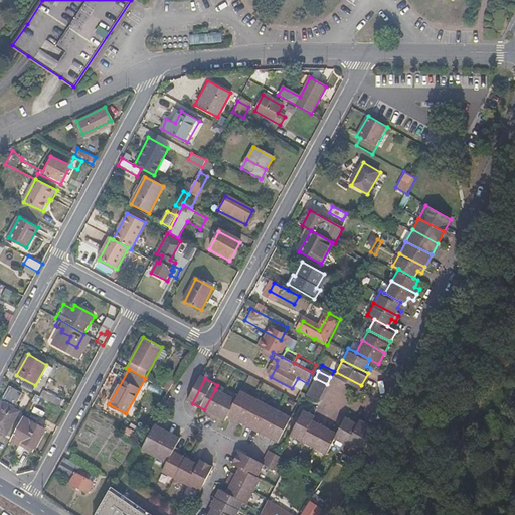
[(311,384),(323,391),(327,384),(315,378),(311,384)]
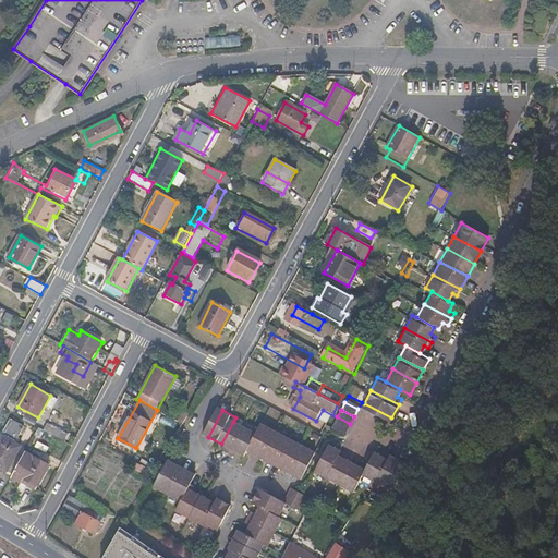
[(334,424),(347,431),(350,424),(337,416),(334,424)]
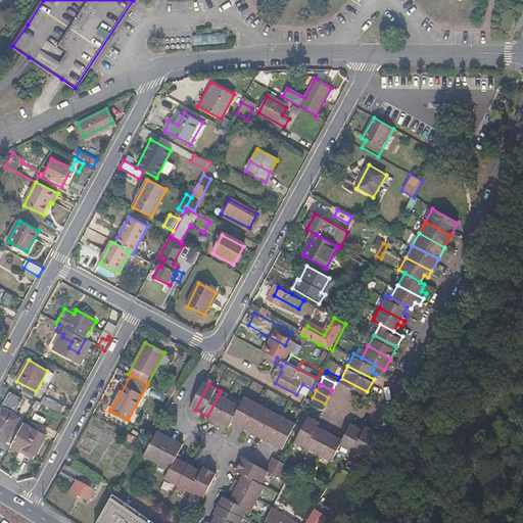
[(0,413),(0,437),(7,441),(19,418),(14,415),(22,400),(10,393),(0,413)]
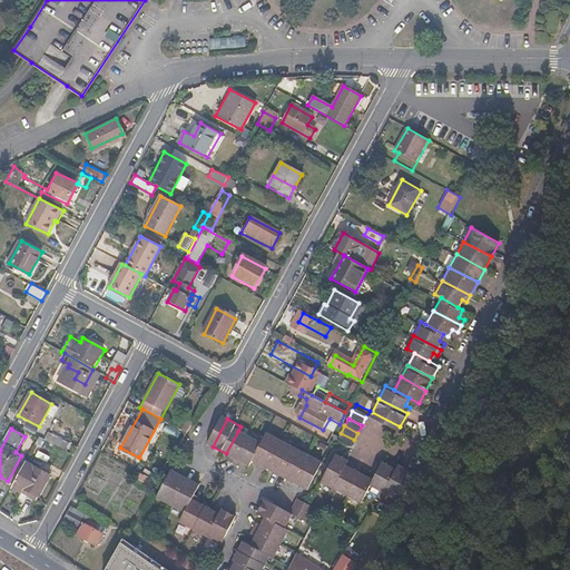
[(234,458),(231,463),(236,467),(252,439),(238,431),(226,453),(234,458)]
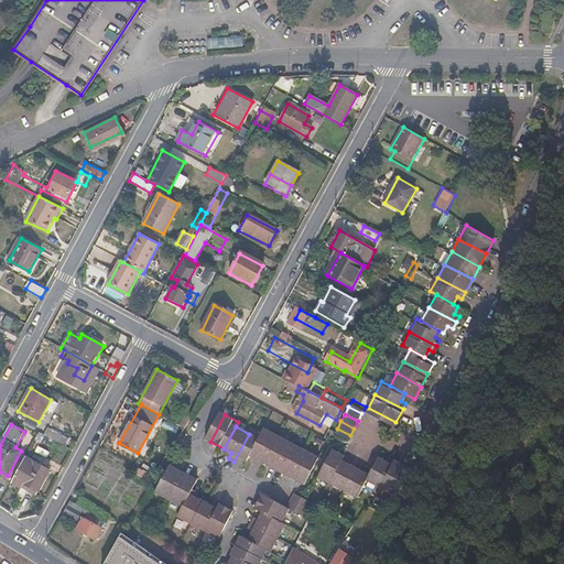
[(46,427),(42,434),(57,444),(62,435),(46,427)]
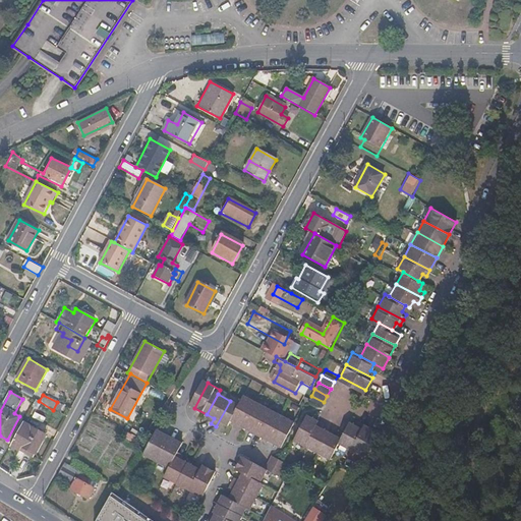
[(247,397),(242,407),(234,422),(246,429),(261,404),(247,397)]
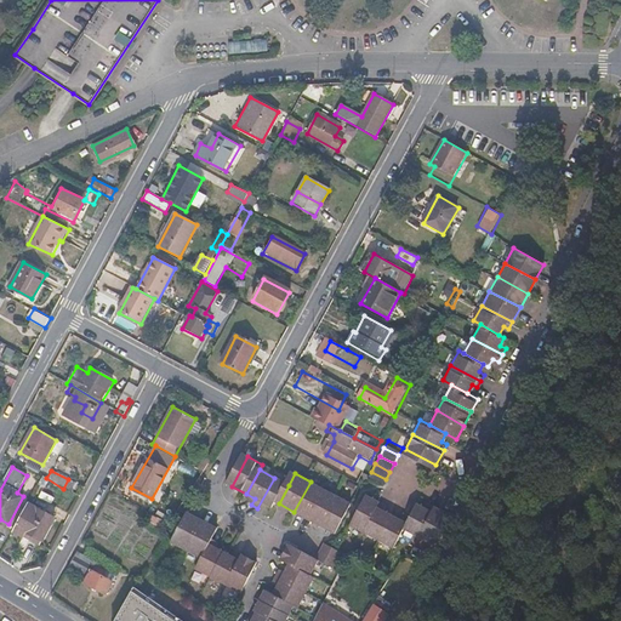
[(275,510),(279,503),(289,485),(274,478),(257,508),(263,512),(267,505),(275,510)]
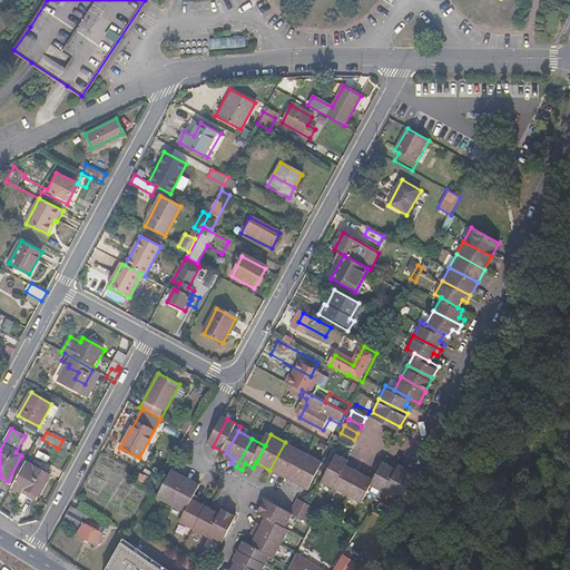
[(283,477),(297,449),(285,442),(269,470),(283,477)]
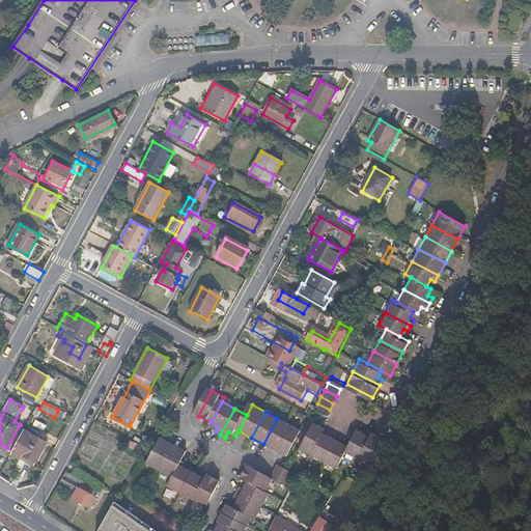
[(276,451),(290,425),(277,418),(263,444),(276,451)]
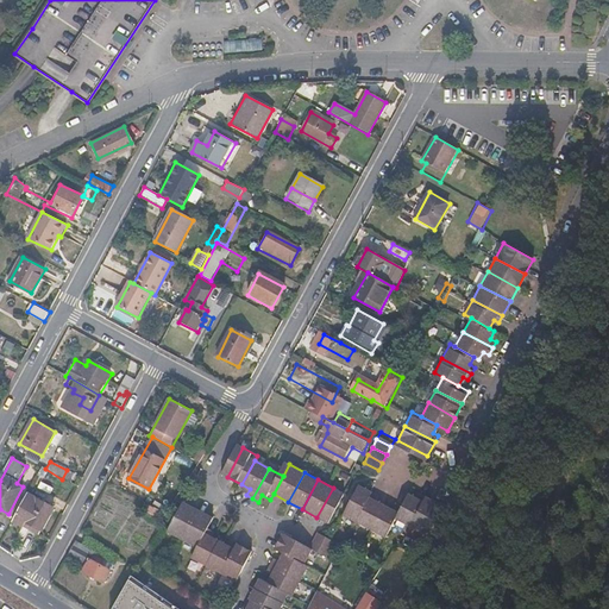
[(391,533),(396,525),(407,503),(401,500),(399,504),(383,496),(385,491),(365,481),(350,510),(378,525),(391,533)]
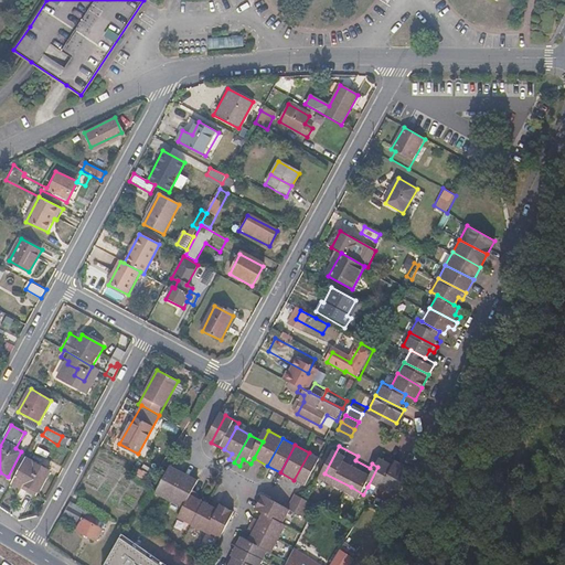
[(309,452),(294,480),(308,487),(322,459),(309,452)]
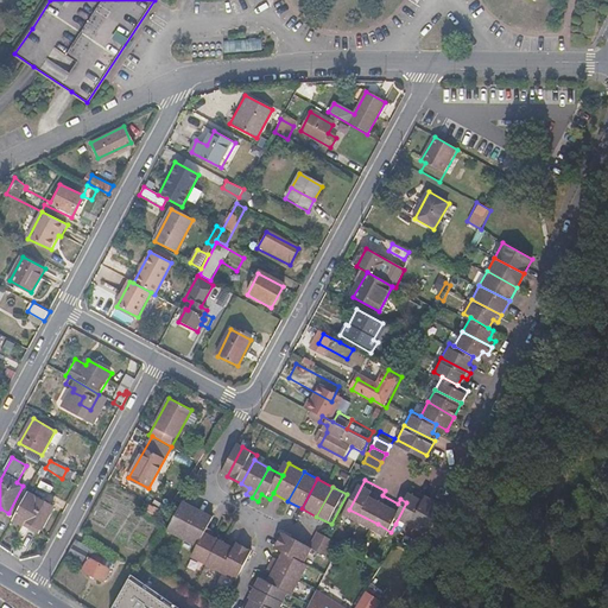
[(52,508),(27,494),(13,520),(38,533),(52,508)]
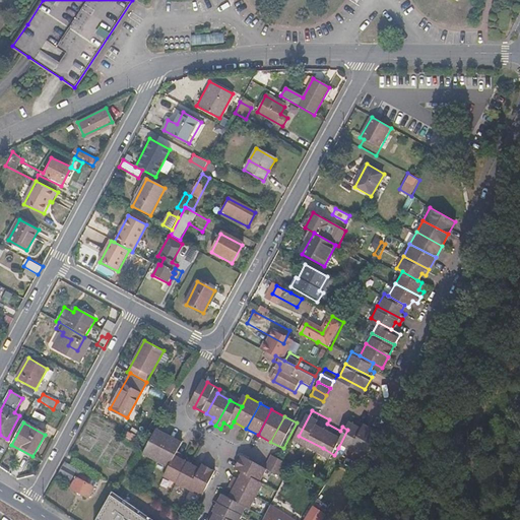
[(349,428),(347,430),(338,448),(351,454),(365,430),(359,427),(355,431),(349,428)]
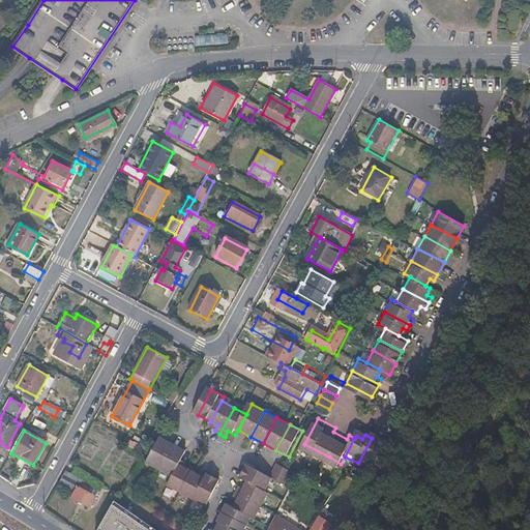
[(124,443),(143,452),(146,446),(127,437),(124,443)]
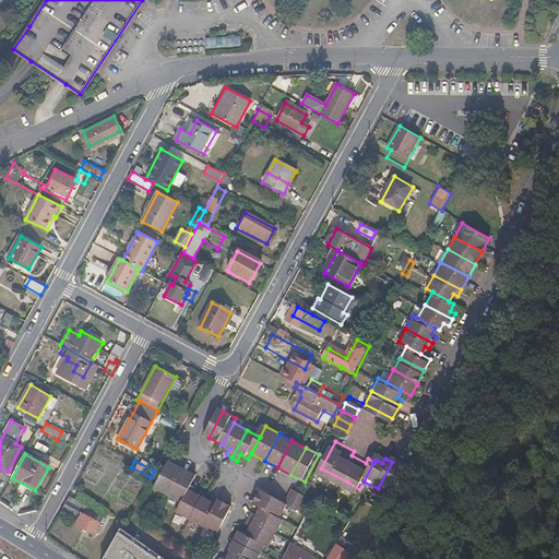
[(392,462),(378,488),(390,496),(404,468),(392,462)]
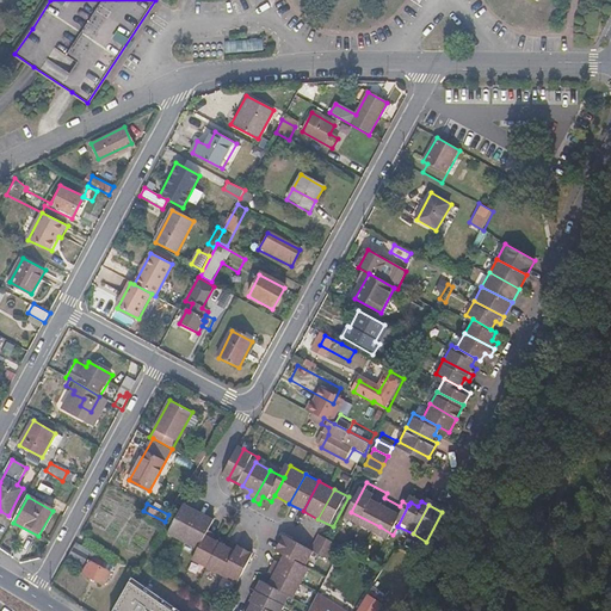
[(187,506),(172,535),(186,543),(202,513),(187,506)]
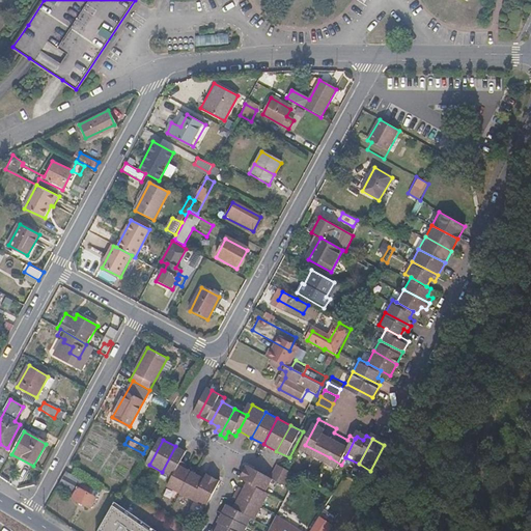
[(162,472),(174,479),(184,462),(188,452),(175,446),(162,472)]
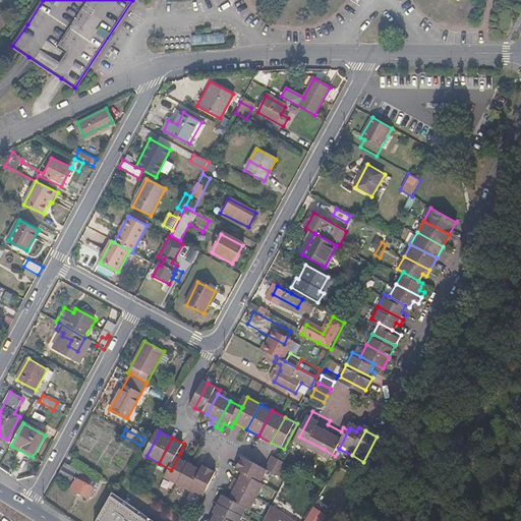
[(180,453),(171,470),(166,479),(178,485),(190,464),(184,461),(186,457),(180,453)]
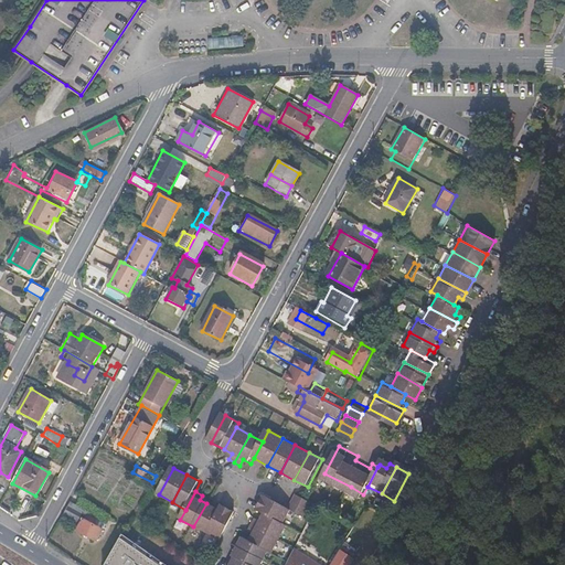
[(252,511),(263,516),(280,526),(288,513),(258,498),(252,511)]
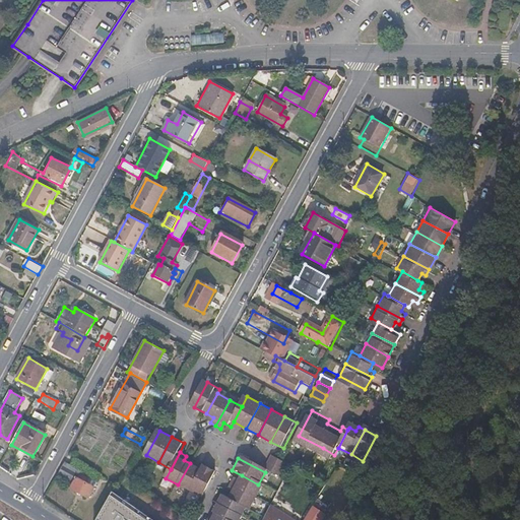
[(284,465),(271,459),(268,465),(281,472),(284,465)]
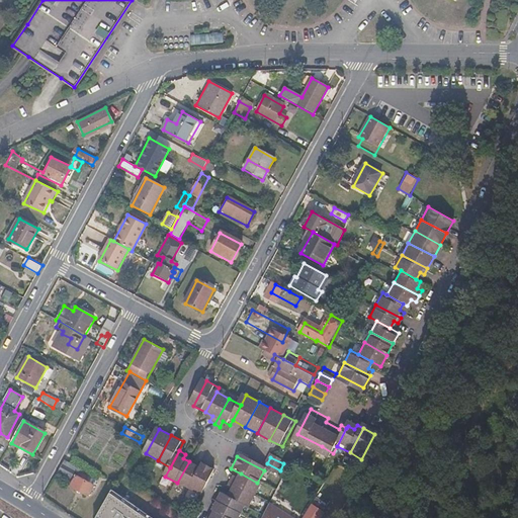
[(190,490),(203,463),(197,460),(195,464),(189,461),(177,483),(190,490)]
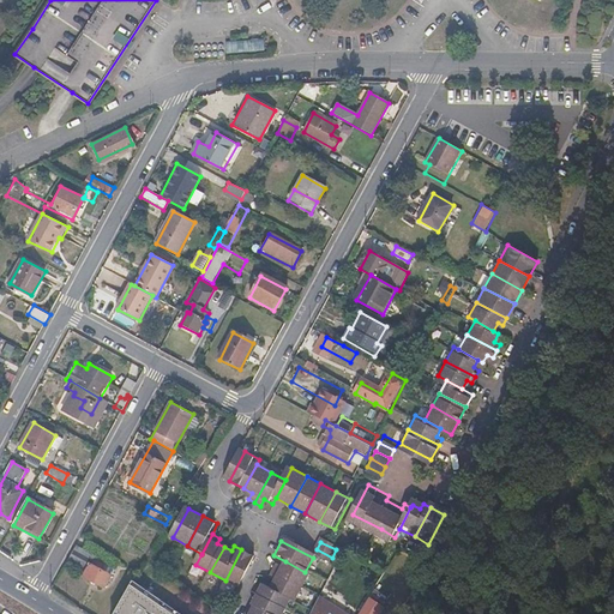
[(241,549),(226,581),(240,588),(257,558),(241,549)]
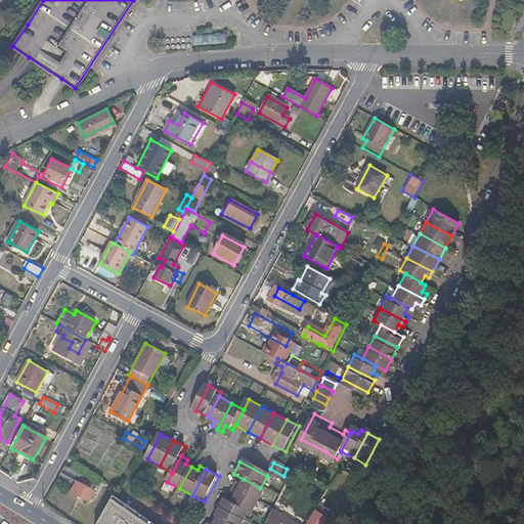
[(270,469),(267,476),(280,483),(284,476),(270,469)]
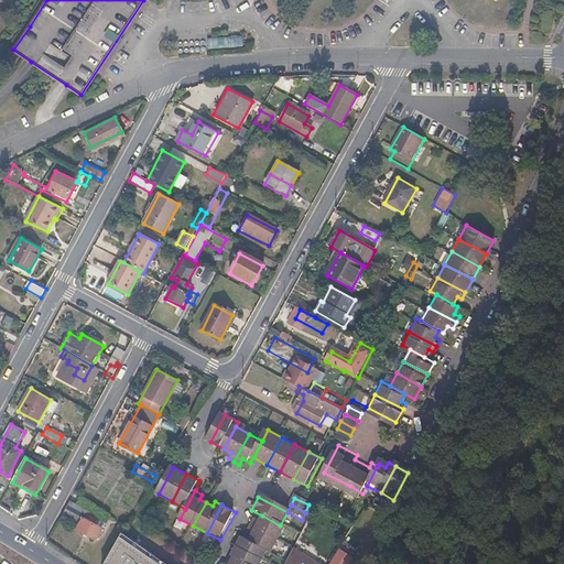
[(82,519),(102,529),(106,522),(85,512),(82,519)]
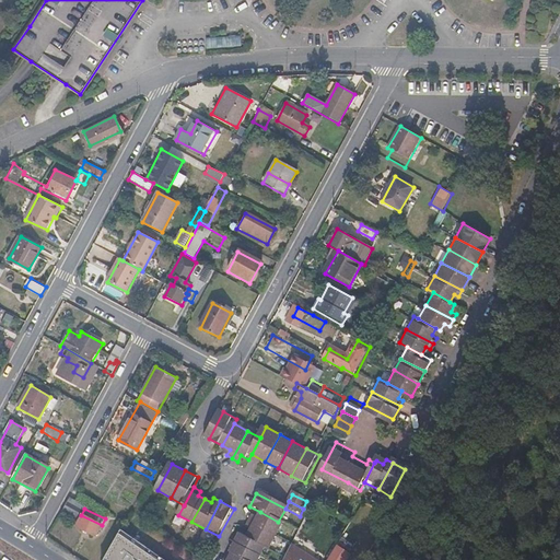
[(275,536),(281,523),(278,522),(260,512),(257,520),(251,516),(248,523),(275,536)]
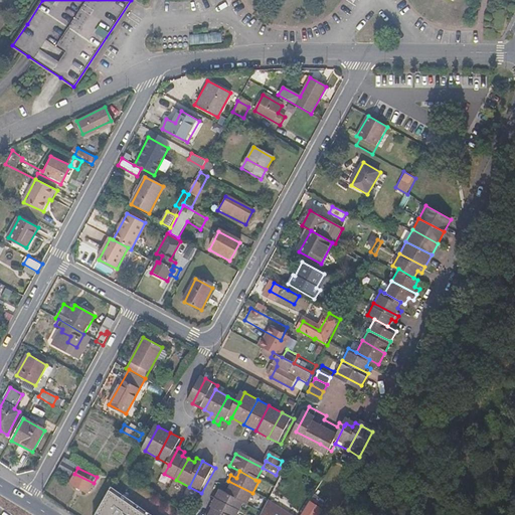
[(94,483),(74,474),(69,484),(89,493),(94,483)]
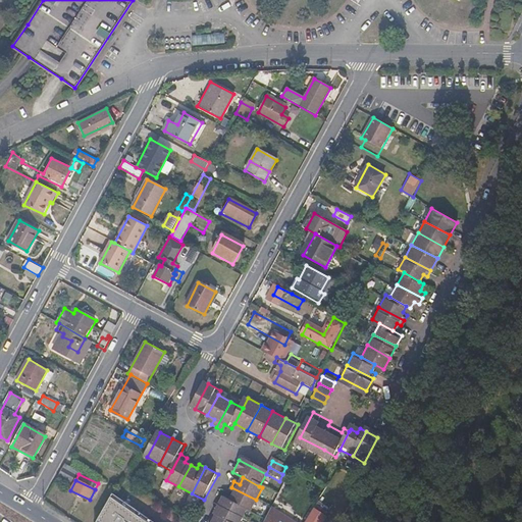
[(232,496),(229,503),(248,512),(249,513),(256,500),(231,487),(228,492),(232,496)]
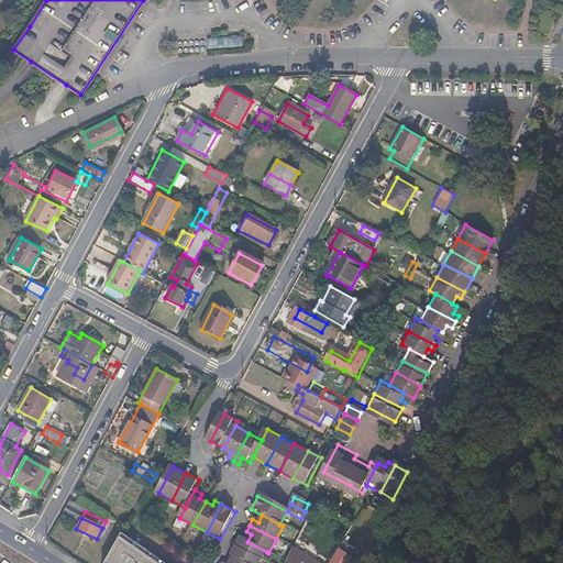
[(103,562),(136,562),(144,550),(120,534),(103,562)]
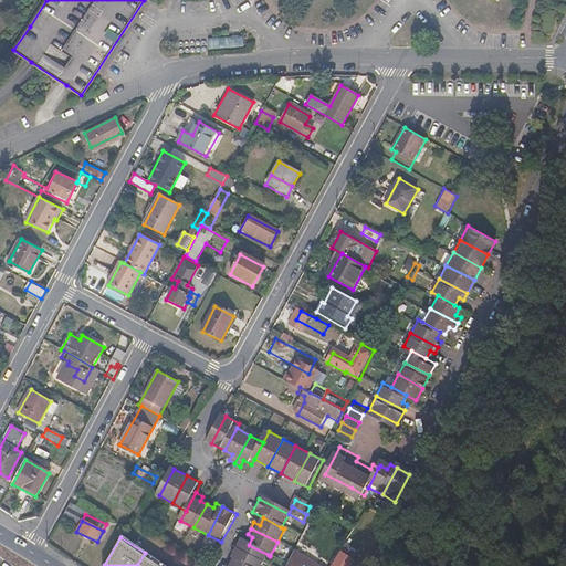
[(269,555),(249,545),(241,541),(237,549),(263,564),(269,555)]
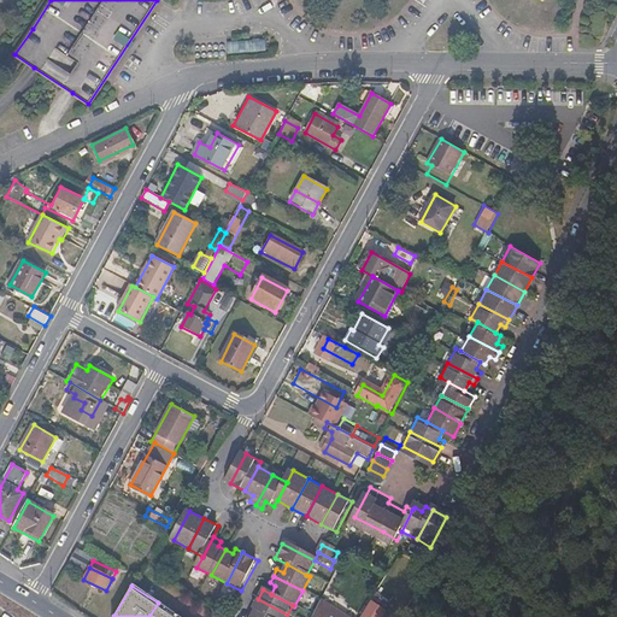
[(254,609),(256,610),(269,616),(285,616),(287,615),(258,599),(254,609)]
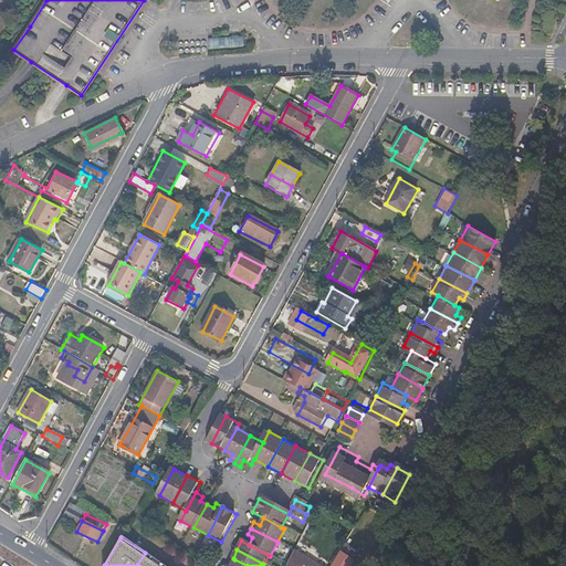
[(326,565),(295,549),(286,565),(326,565)]
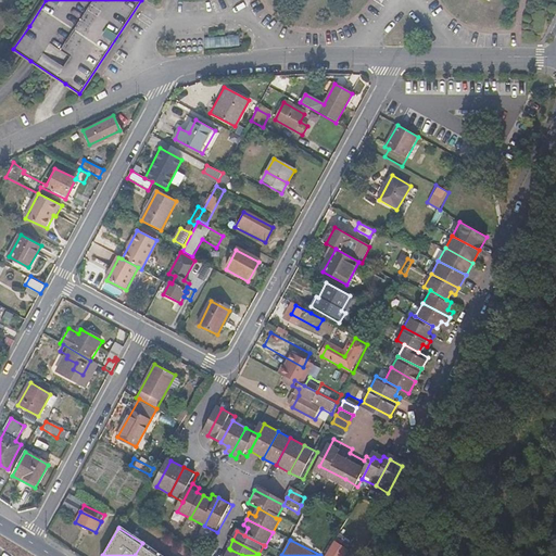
[(325,555),(342,555),(348,550),(335,542),(325,555)]
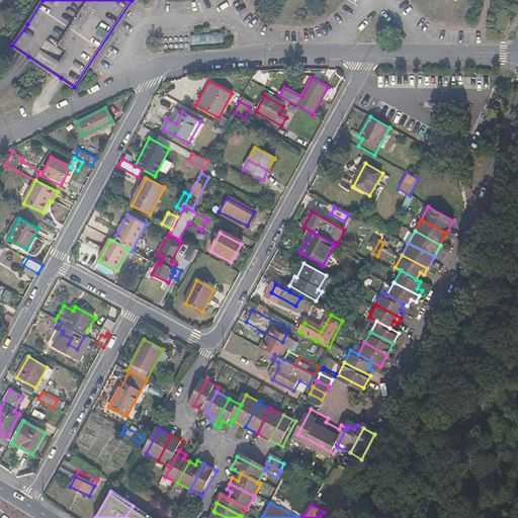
[(149,517),(133,506),(125,517),(149,517)]
